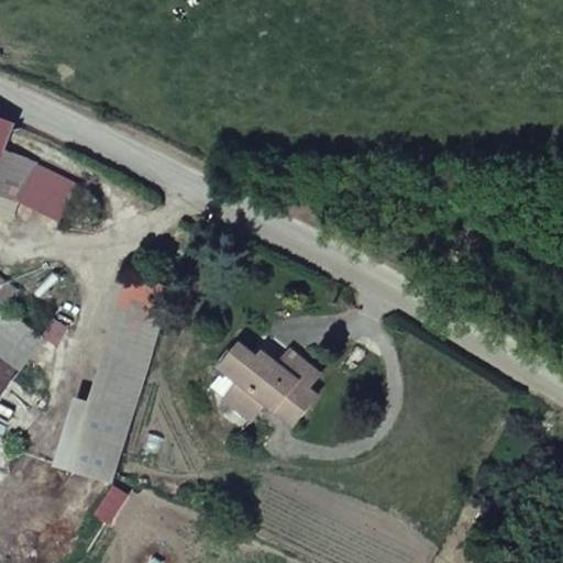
[(0,164),(6,152),(17,123),(0,116),(0,164)]
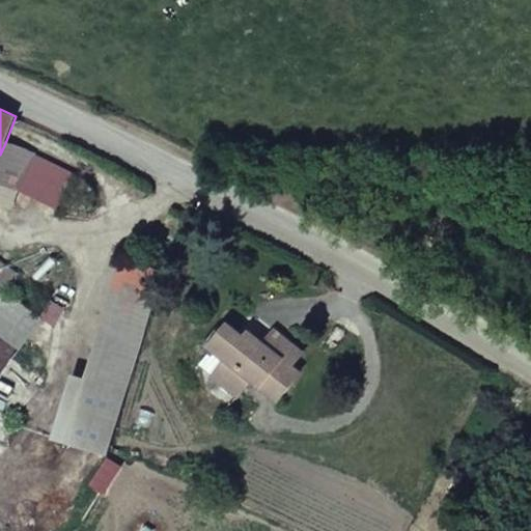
[(0,155),(0,180),(22,190),(35,157),(5,143),(0,155)]
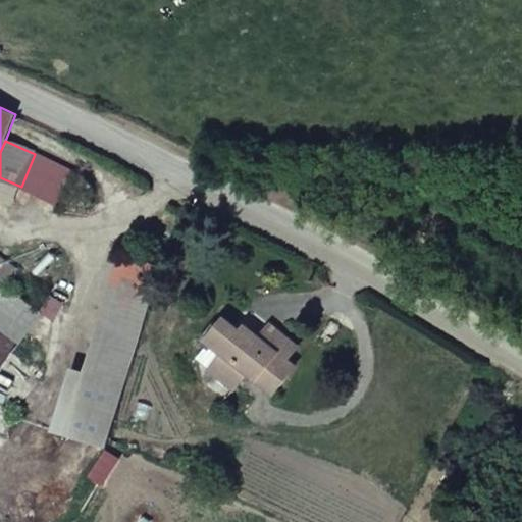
[(0,289),(0,290),(15,267),(0,256),(0,289)]
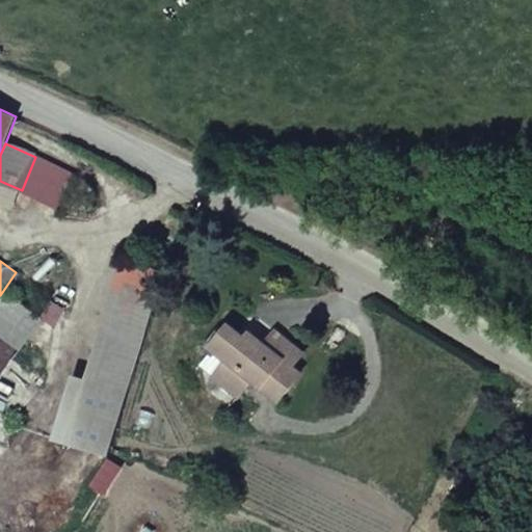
[(37,321),(0,295),(0,331),(21,346),(37,321)]
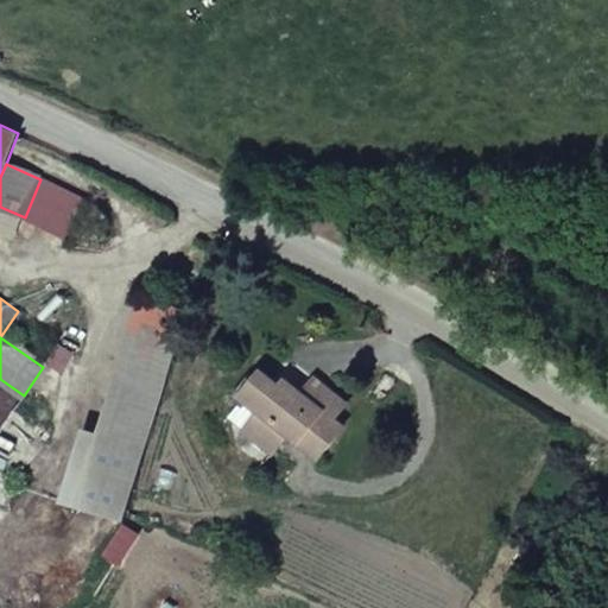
[(305,394),(303,393),(286,380),(282,386),(263,372),(242,397),(261,412),(247,430),(274,451),(290,434),(321,457),(344,426),(335,418),(347,403),(325,387),(309,407),(301,401),(305,394)]
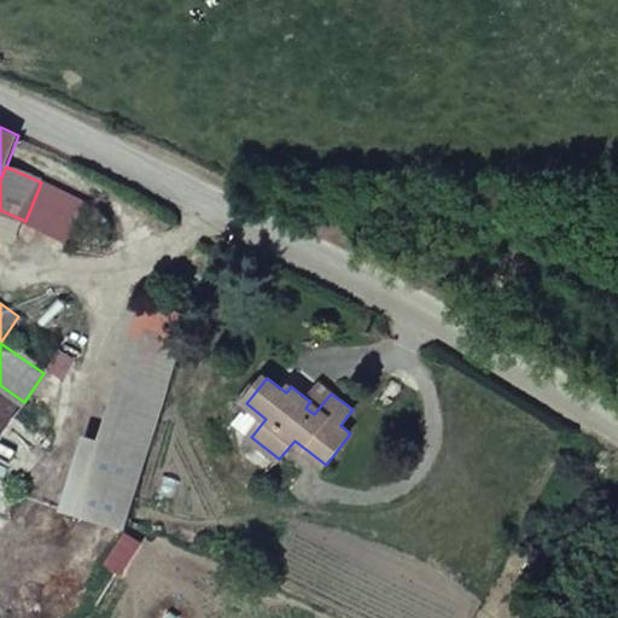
[(320,384),(308,400),(310,401),(305,408),(314,414),(331,394),(320,384)]
